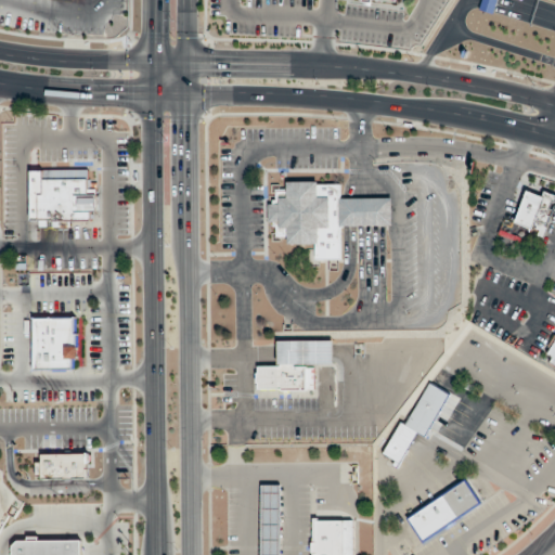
[(497,0),(492,13),(479,9),(481,0),(497,0)]
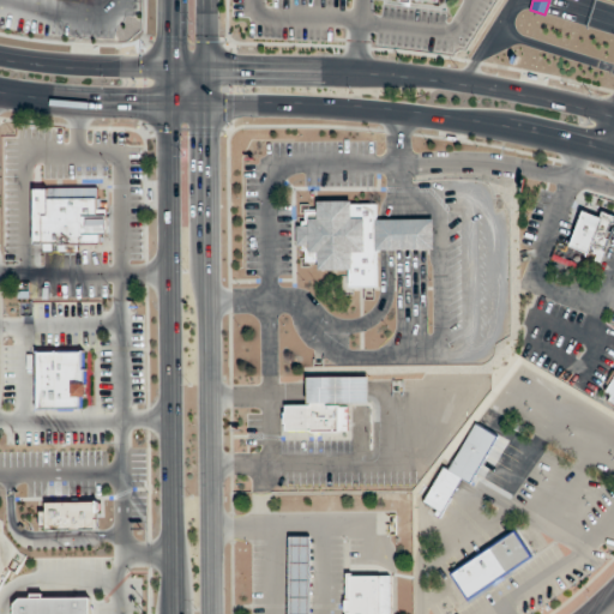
[(35,188),(98,187),(98,208),(107,208),(108,233),(102,233),(102,242),(36,244),(35,188)]
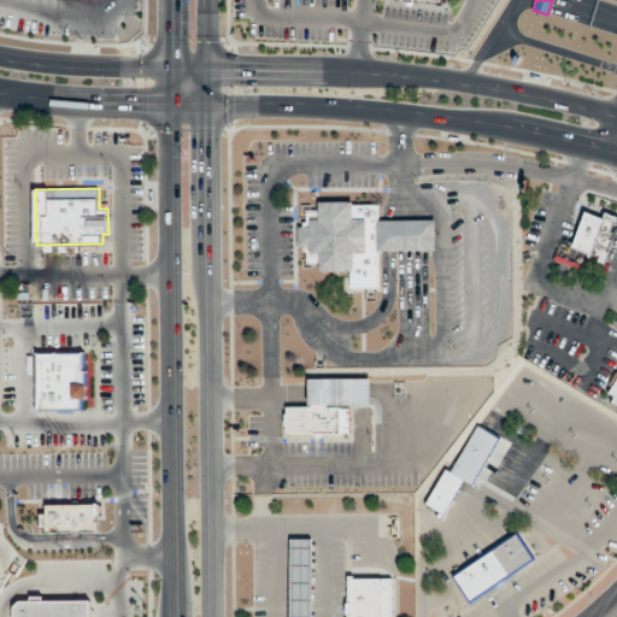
[(353,204),(378,204),(378,219),(378,251),(378,287),(351,287),(351,269),(319,269),(319,264),(306,264),(306,252),(303,252),(303,246),(298,246),(298,227),(303,227),(303,221),(305,221),(305,209),(318,209),(318,201),(353,201),(353,204)]
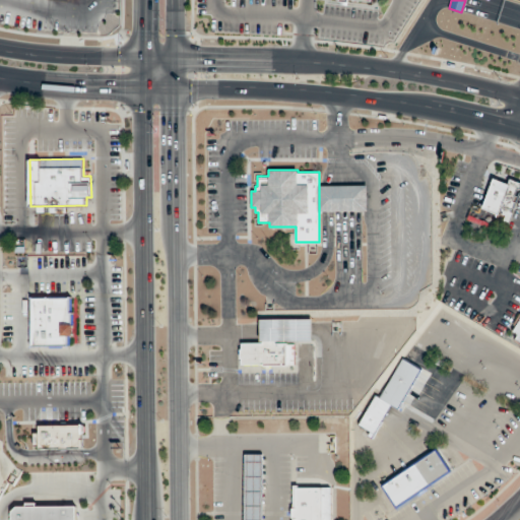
[(508,183),(494,178),(482,208),(499,214),(501,210),(502,211),(501,213),(505,215),(503,220),(508,222),(519,190),(519,181),(510,178),(508,183)]
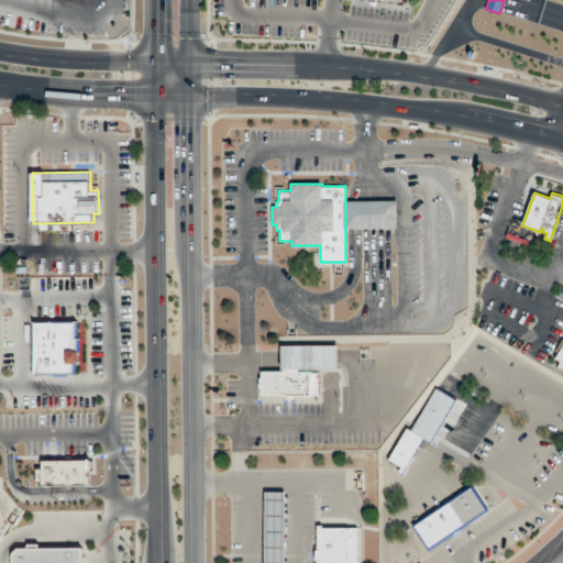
[(345,229),(345,200),(397,200),(398,229),(345,229)]
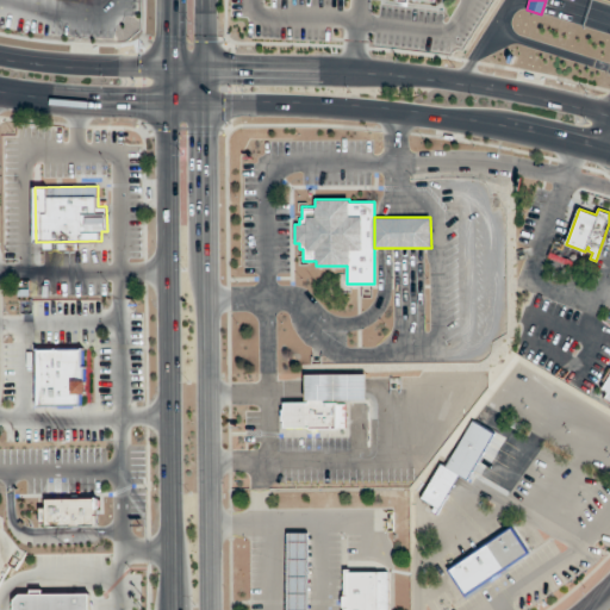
[(551,247),(580,257),(576,268),(547,257),(551,247)]
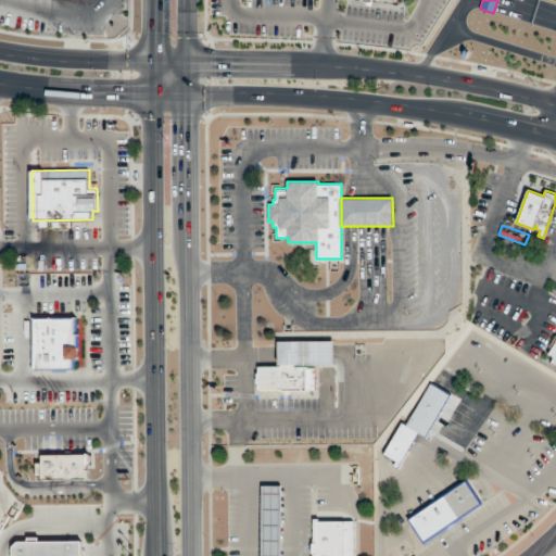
[(75,368),(74,357),(77,357),(80,357),(79,345),(77,345),(77,332),(75,332),(75,316),(34,317),(35,369),(75,368)]
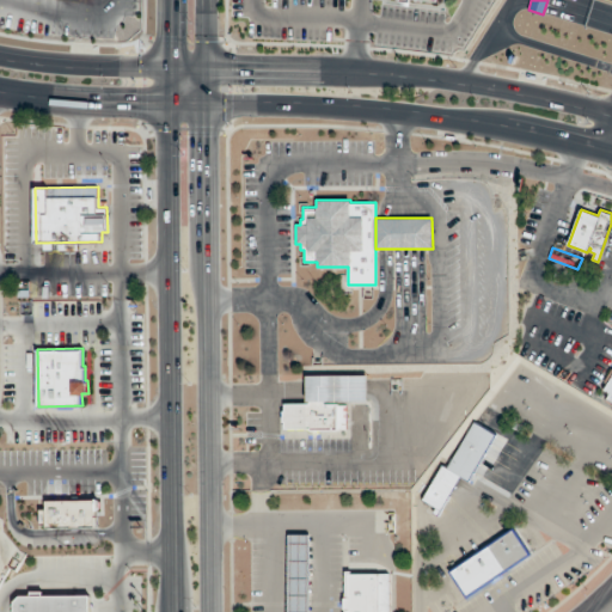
[(367,374),(306,374),(306,403),(281,403),(281,429),(344,429),(344,401),(367,401),(367,374)]
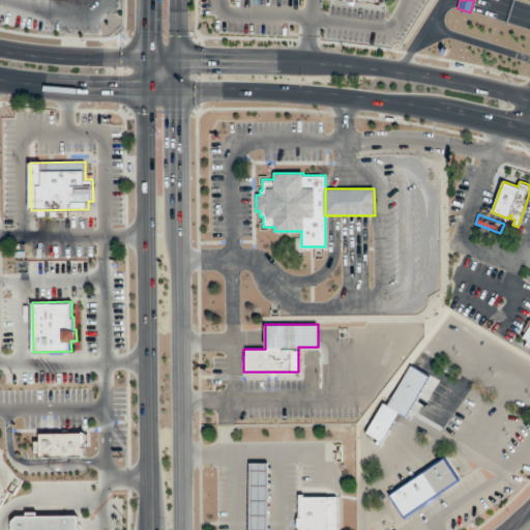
[(529,325),(519,344),(529,350),(529,325)]
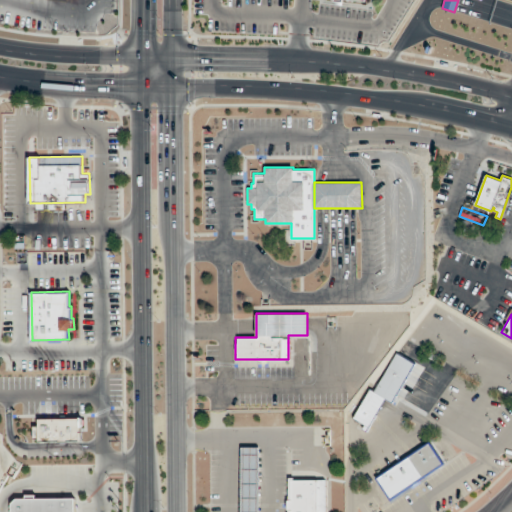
[(352,418),(369,389),(386,398),(366,431),(362,429),(364,425),(352,418)]
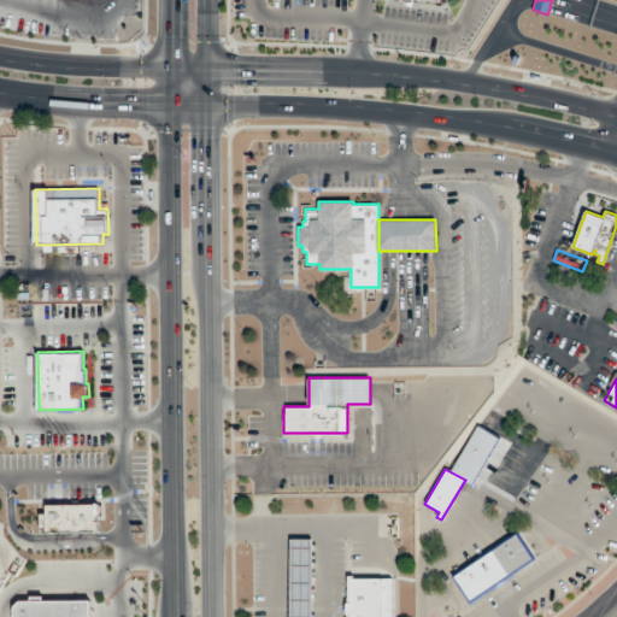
[(46,529),(40,529),(40,512),(46,512),(46,503),(99,503),(99,532),(46,532),(46,529)]
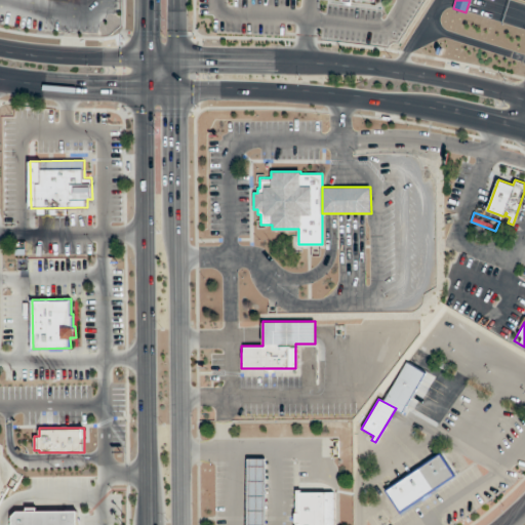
[(455,476),(398,515),(382,491),(440,451),(455,476)]
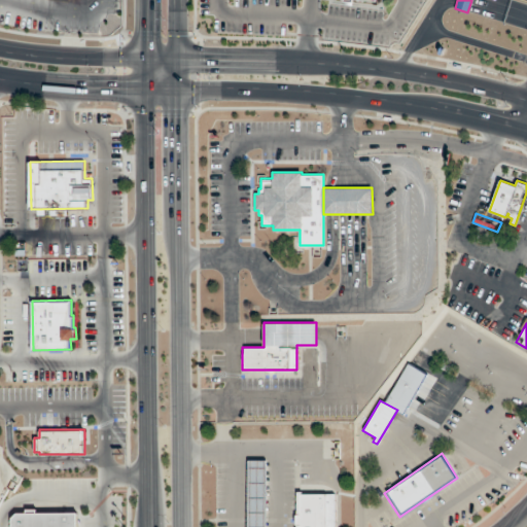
[(267,459),(267,526),(248,526),(248,459),(267,459)]
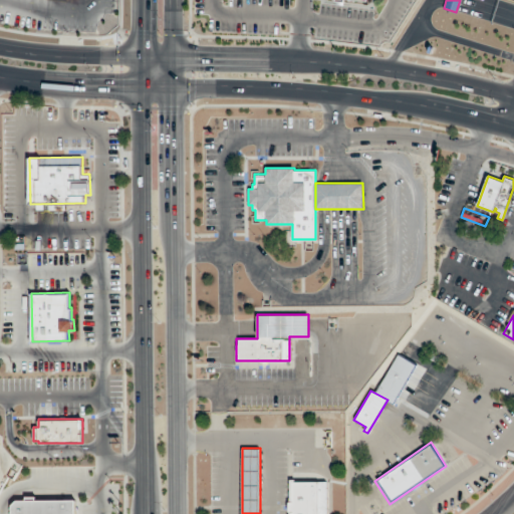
[(290,513),(290,512),(288,512),(288,501),(290,501),(290,479),(294,479),(294,481),(327,481),(327,513),(290,513)]
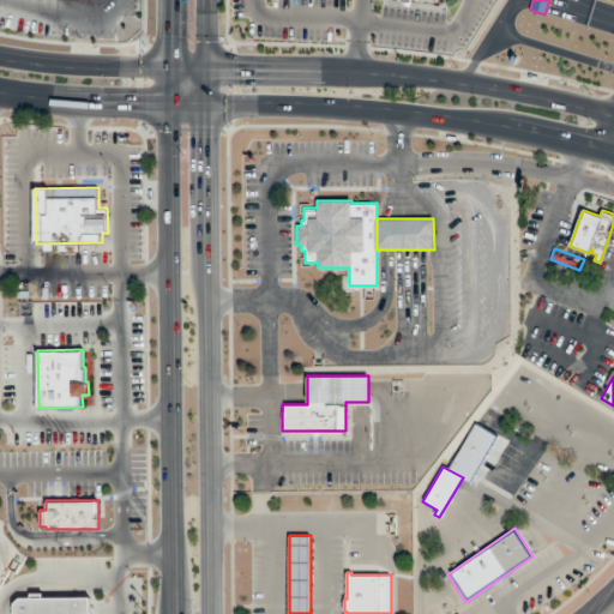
[(13,613),(13,603),(19,597),(90,596),(90,613),(13,613)]
